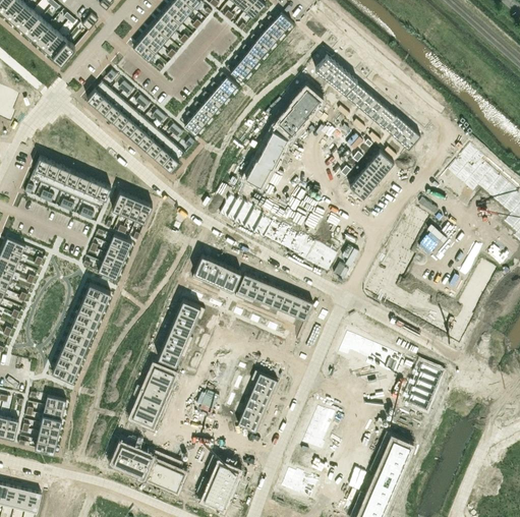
[(0,13),(1,14),(13,0),(0,0),(0,13)]
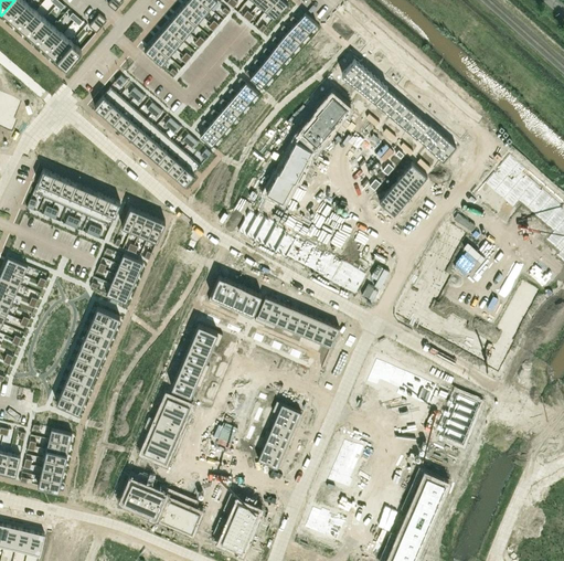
[(18,0),(14,0),(1,16),(2,17),(8,22),(9,22),(10,23),(25,6),(18,0)]
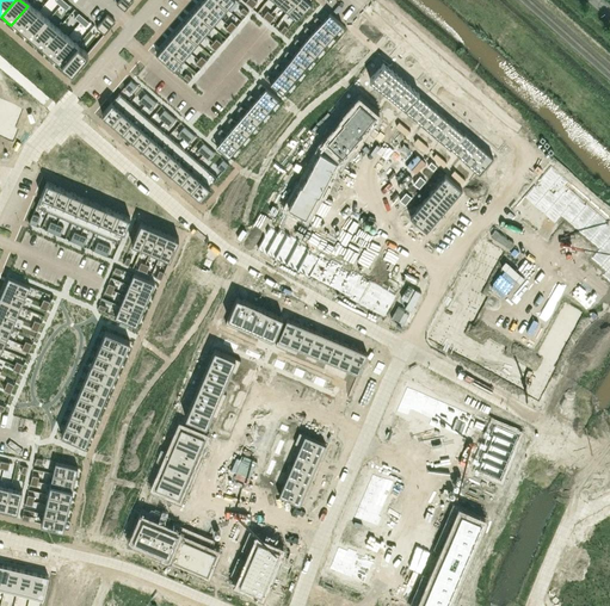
[(121,0),(115,7),(123,14),(133,5),(129,1),(129,0),(121,0)]
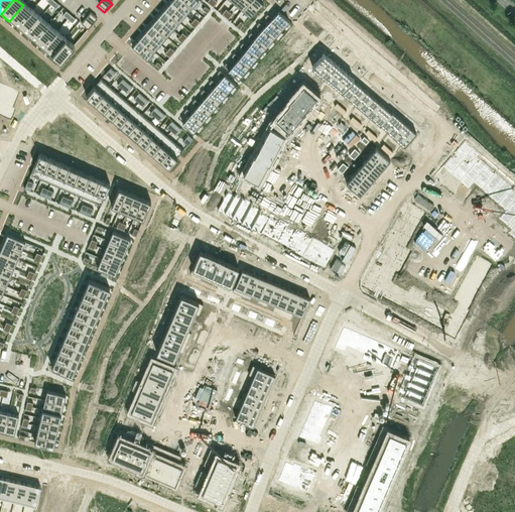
[(177,0),(173,0),(169,6),(183,18),(190,11),(177,0)]
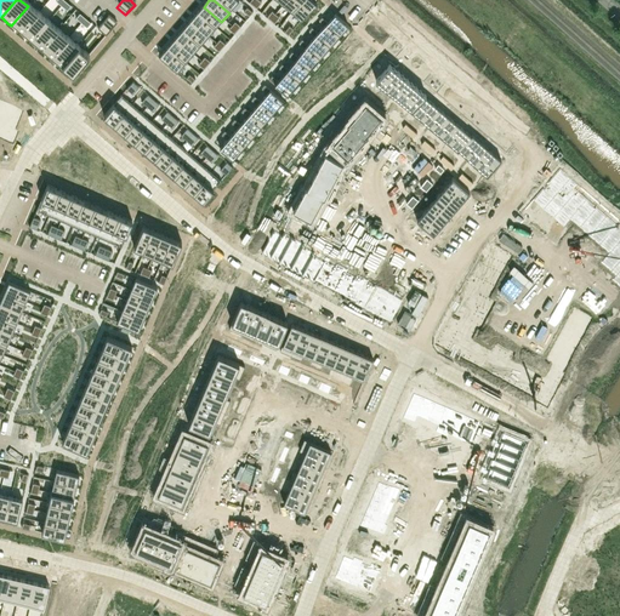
[(232,0),(214,0),(229,13),(237,4),(232,0)]
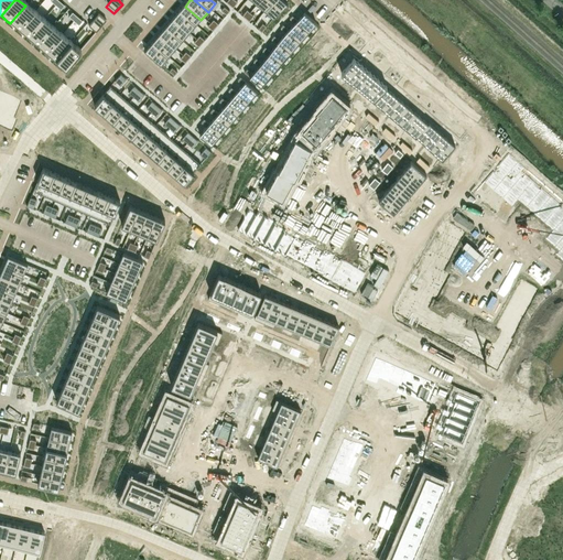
[(249,0),(248,2),(256,10),(263,0),(249,0)]
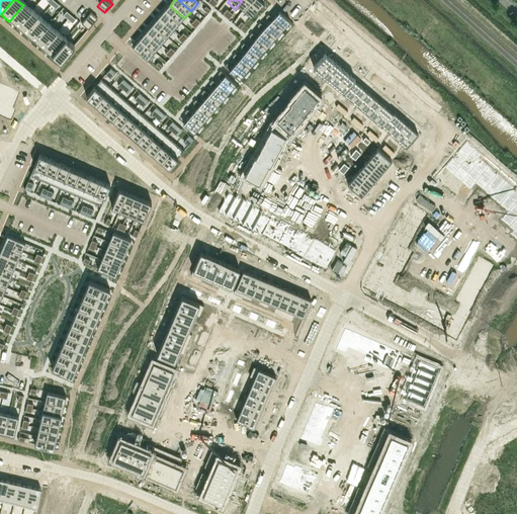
[(254,0),(242,0),(235,9),(242,15),(255,0),(254,0)]
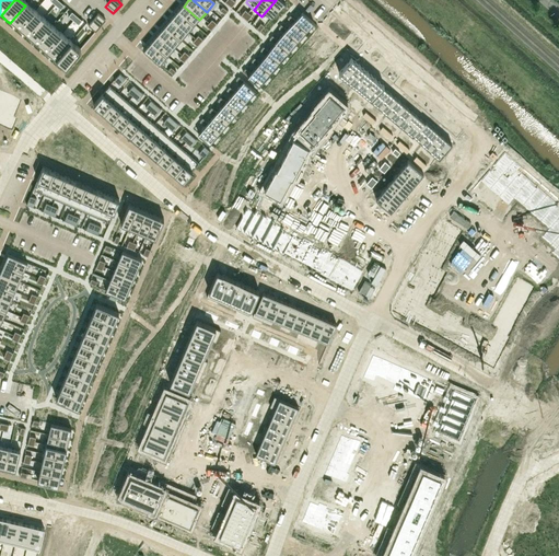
[(276,0),(261,16),(270,23),(284,8),(276,0)]
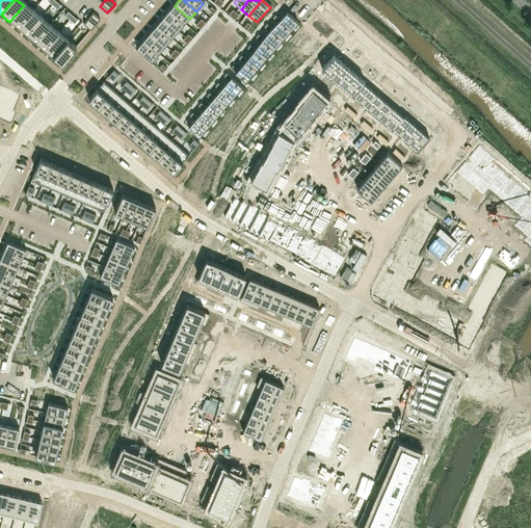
[(24,5),(9,22),(11,23),(10,24),(17,28),(19,29),(32,14),(24,5)]
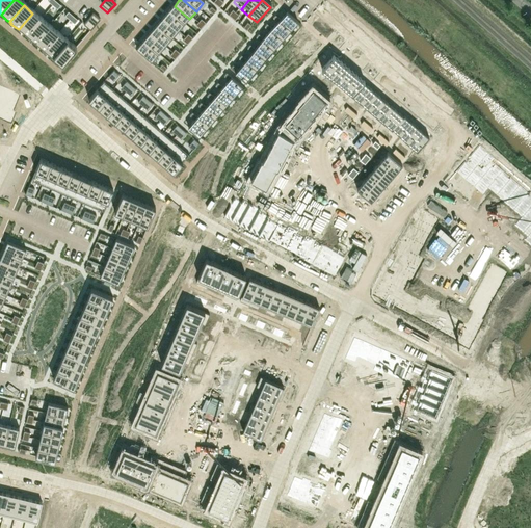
[(175,6),(168,12),(183,26),(189,19),(175,6)]
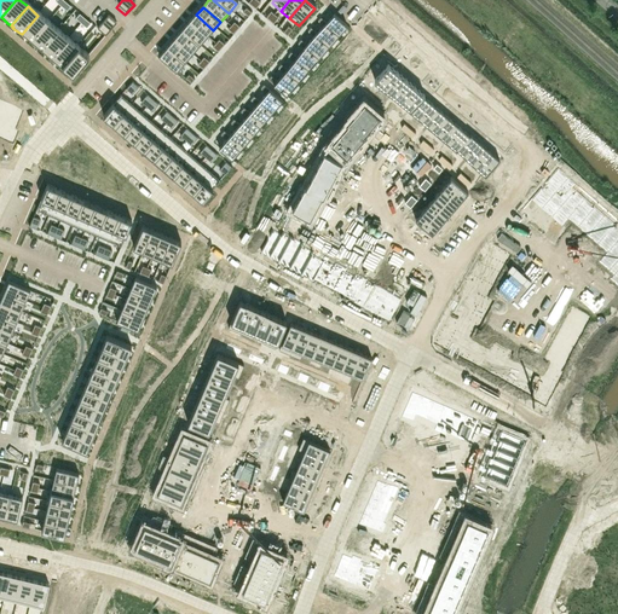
[(196,15),(188,24),(206,39),(213,30),(196,15)]
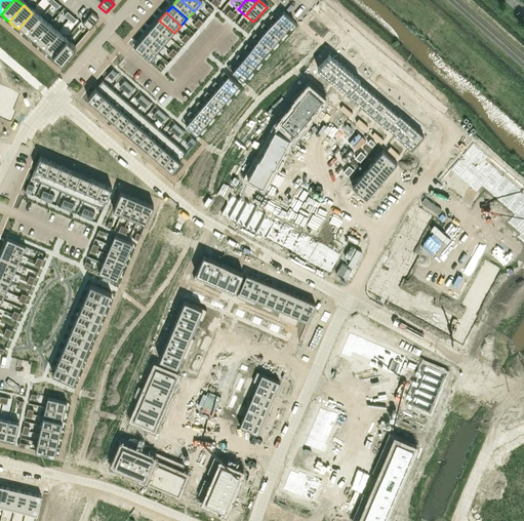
[(32,13),(18,29),(18,30),(25,35),(27,36),(40,21),(32,13)]
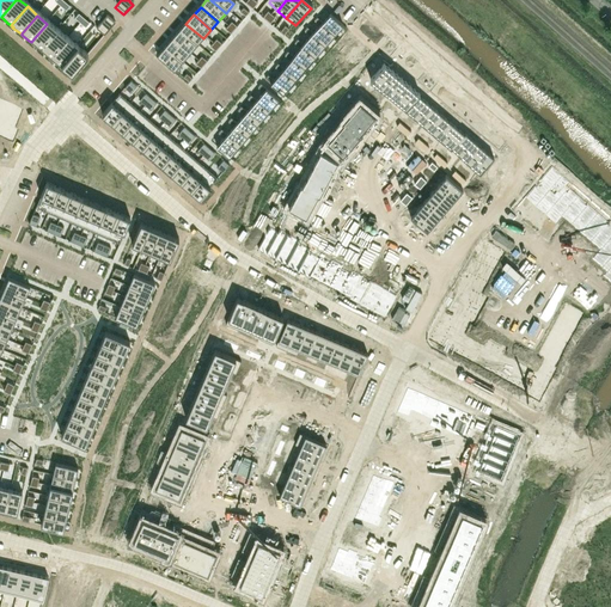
[(322,26),(318,30),(331,41),(342,29),(329,18),(322,26)]
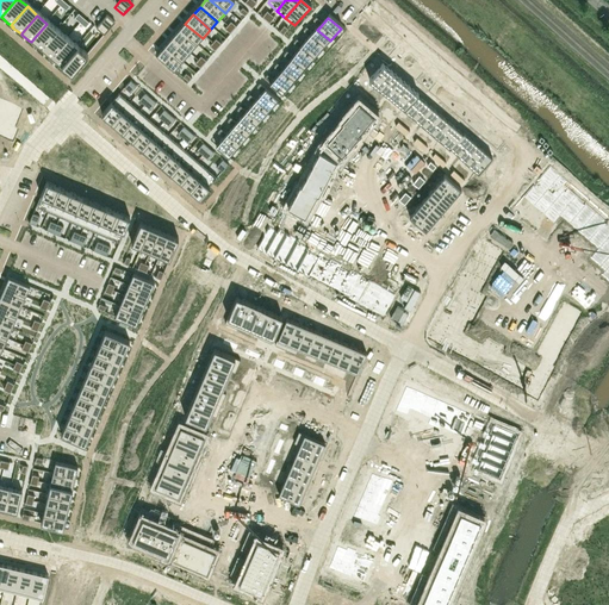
[(106,19),(94,31),(103,38),(113,26),(106,19)]
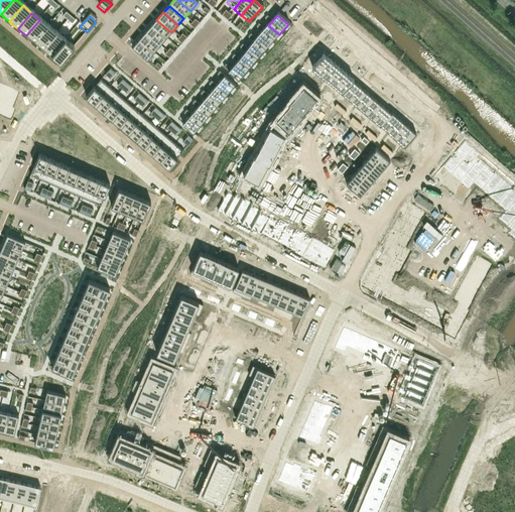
[(39,20),(26,35),(27,37),(32,42),(32,41),(34,43),(48,27),(39,20)]
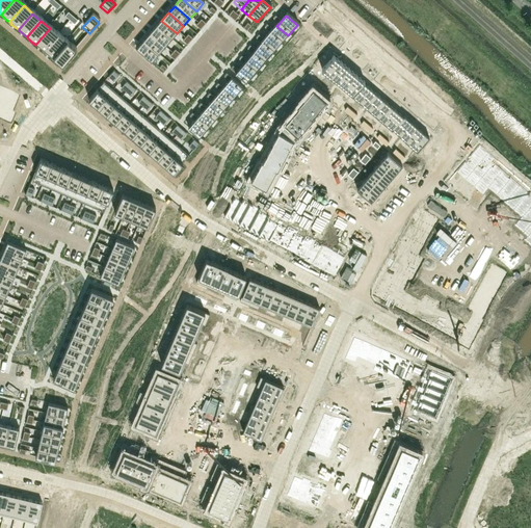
[(161,21),(155,28),(170,42),(177,33),(161,21)]
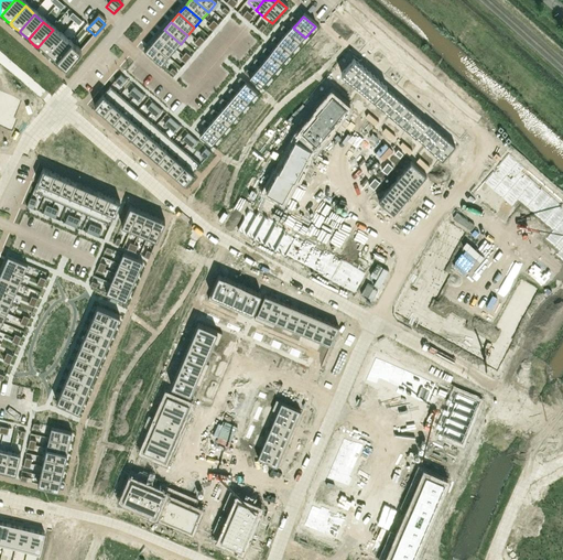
[(288,35),(284,39),(296,49),(305,38),(293,28),(288,35)]
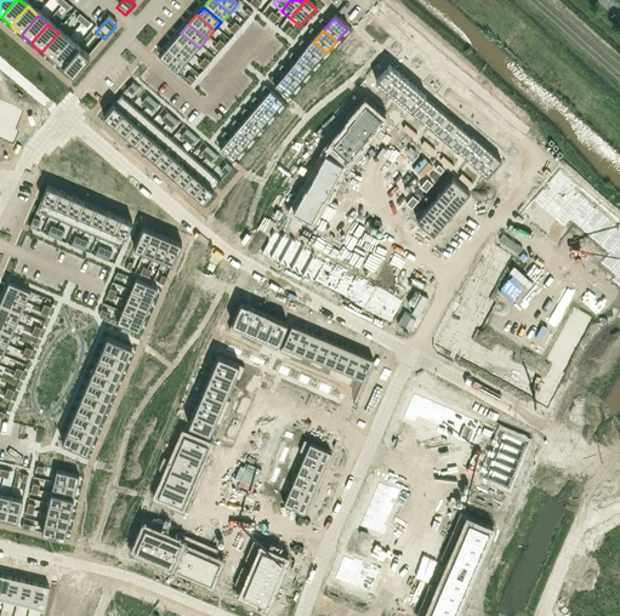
[(58,33),(41,52),(43,52),(41,53),(49,60),(49,58),(51,61),(68,41),(58,33)]
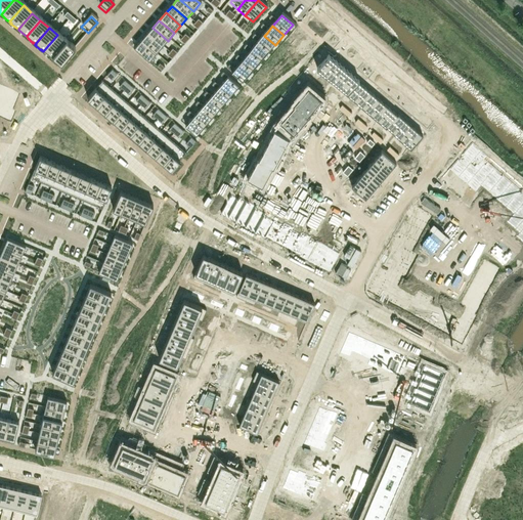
[(153,28),(146,35),(162,48),(168,41),(153,28)]
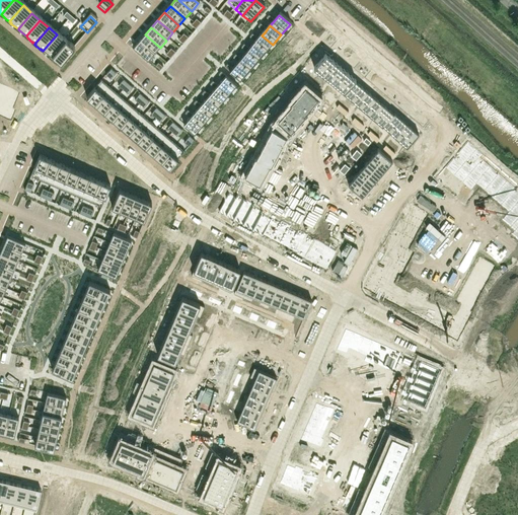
[(57,34),(43,51),(44,52),(49,57),(50,56),(51,58),(65,42),(57,34)]
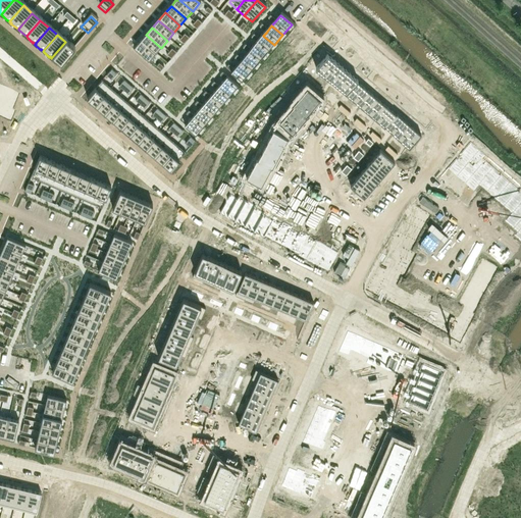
[(146,35),(140,42),(154,55),(161,48),(146,35)]
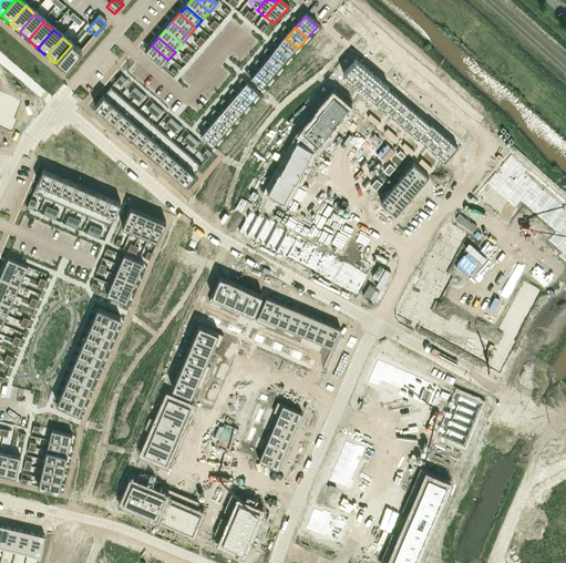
[(279,45),(277,49),(288,59),(298,49),(286,39),(279,45)]
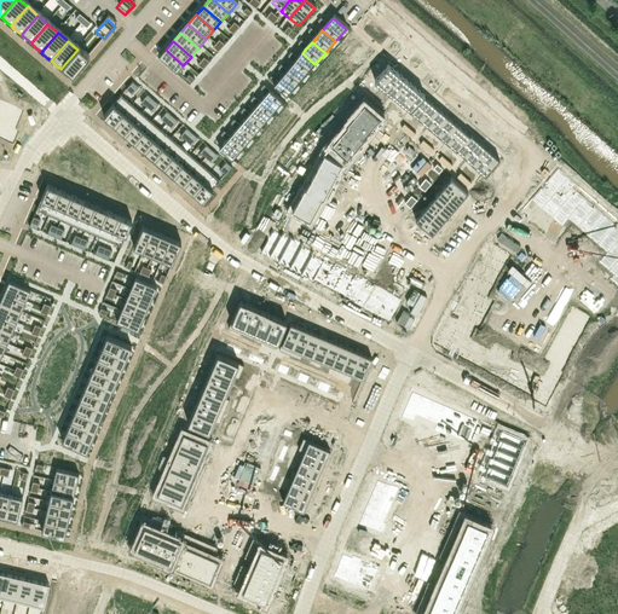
[(78,50),(61,69),(71,77),(88,58),(78,50)]
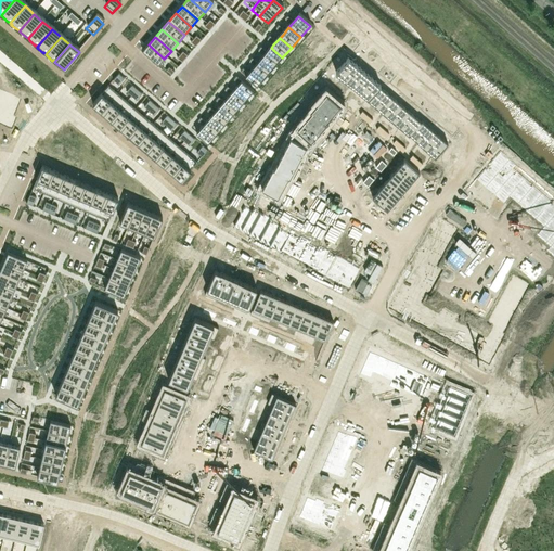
[(149,45),(141,53),(157,67),(164,59),(149,45)]
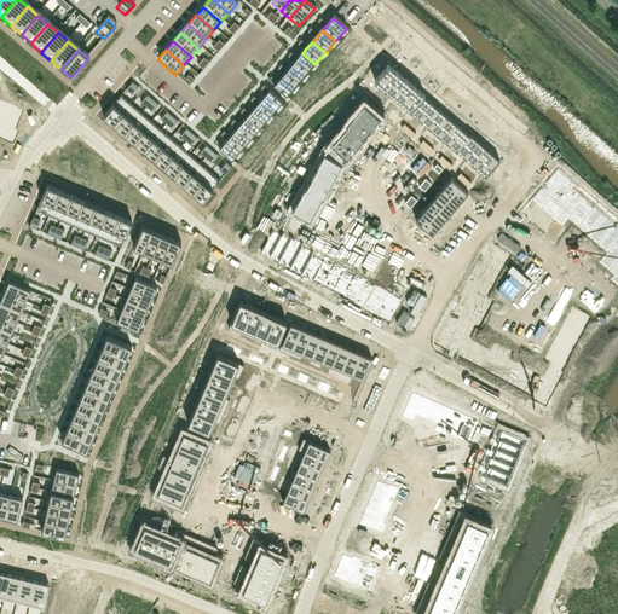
[(295,62),(292,65),(305,76),(315,64),(302,53),(295,62)]
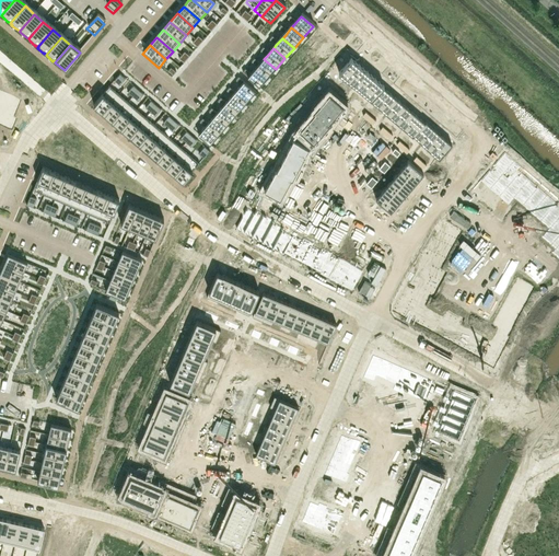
[(258,66),(255,69),(267,80),(276,69),(264,59),(258,66)]
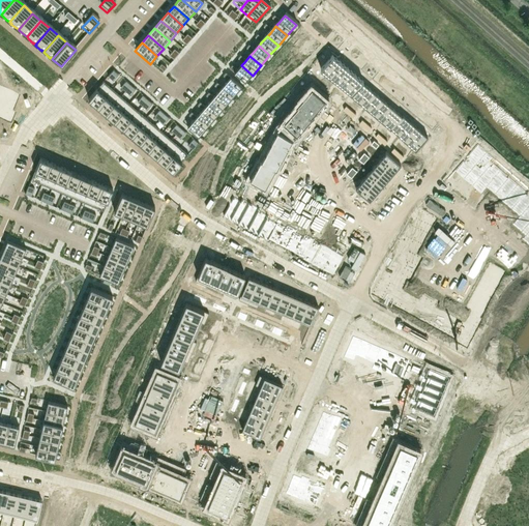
[(331,58),(319,72),(327,79),(340,65),(331,58)]
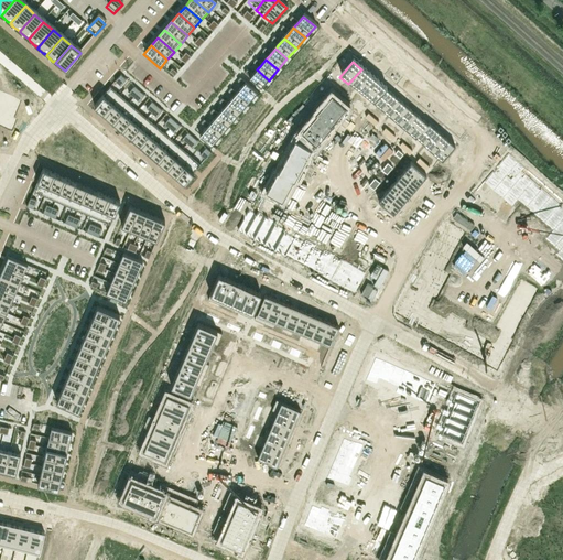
[(251,77),(248,81),(260,90),(269,81),(257,70),(251,77)]
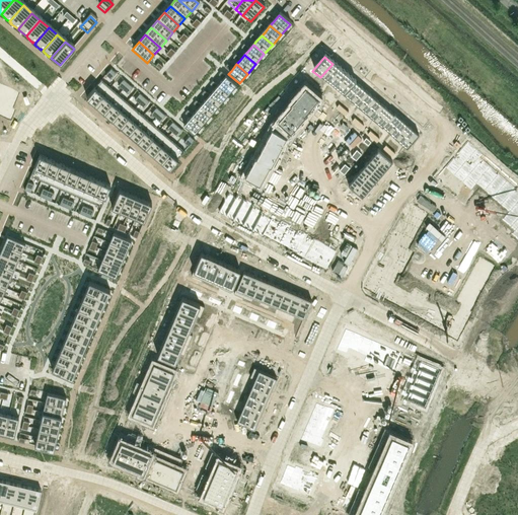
[(333,64),(320,77),(327,84),(340,70),(333,64)]
